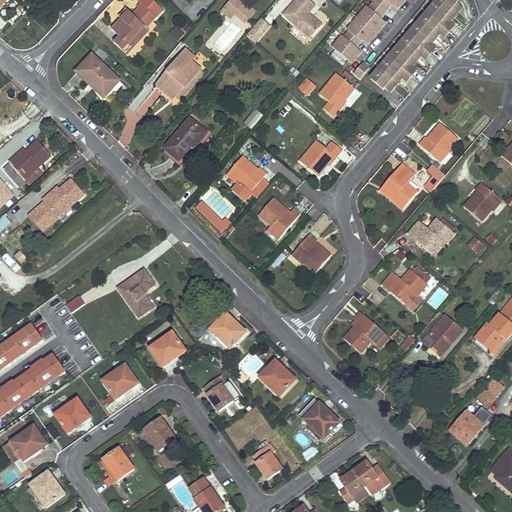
[(0,0),(0,9),(9,0),(0,0)]
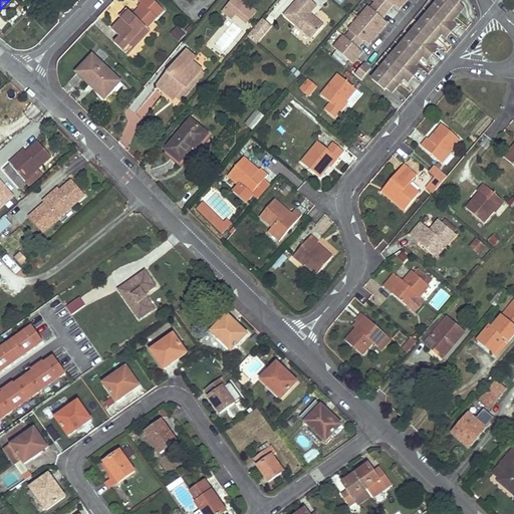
[(256,12),(240,0),(235,0),(224,12),(232,19),(236,15),(247,23),(256,12)]
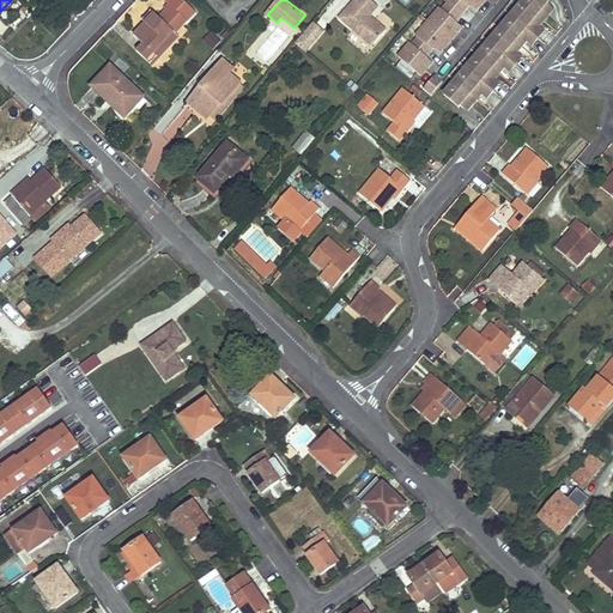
[(376,8),(366,0),(356,0),(339,20),(371,48),(386,32),(374,22),(370,24),(366,20),(369,17),(376,8)]
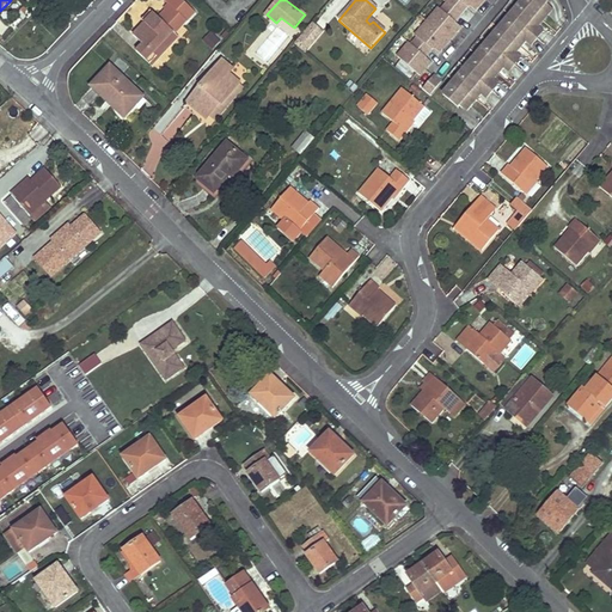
[(450,0),(441,11),(439,8),(416,36),(418,38),(411,46),(410,43),(398,57),(421,77),(430,65),(426,61),(426,57),(432,50),(436,49),(440,53),(459,30),(456,26),(456,22),(467,7),(471,7),(476,11),(484,0),(450,0)]
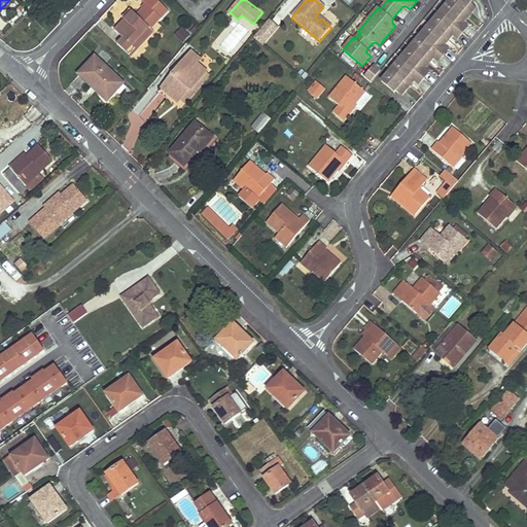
[(471,2),(467,0),(451,0),(381,82),(394,94),(396,92),(399,88),(406,92),(414,81),(419,85),(429,73),(424,69),(433,59),(438,63),(449,50),(444,46),(453,36),(457,40),(467,28),(463,24),(471,13),(466,8),(469,4),(471,2)]
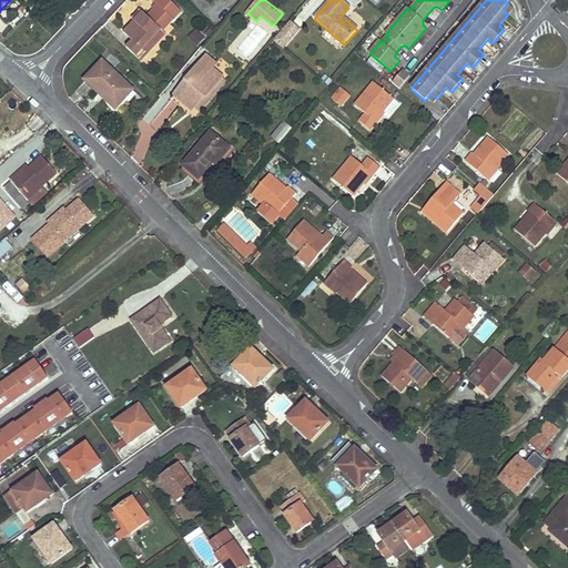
[(508,14),(513,10),(506,4),(503,9),(508,14)]
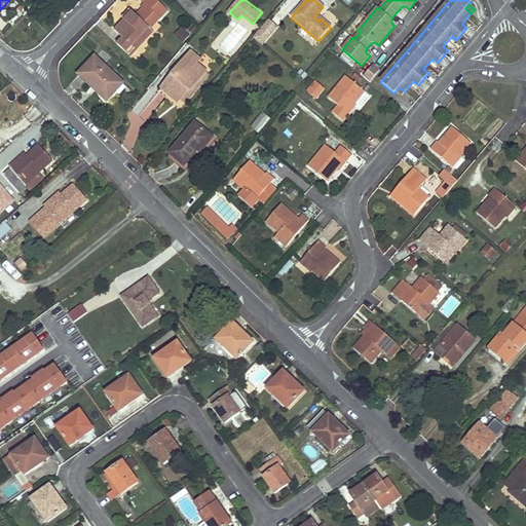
[(133,12),(129,9),(121,17),(124,21),(133,12)]
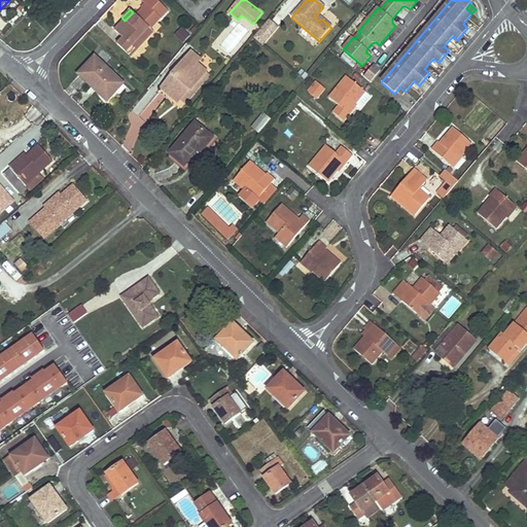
[(153,32),(133,12),(125,21),(115,31),(124,39),(118,45),(131,57),(153,32)]
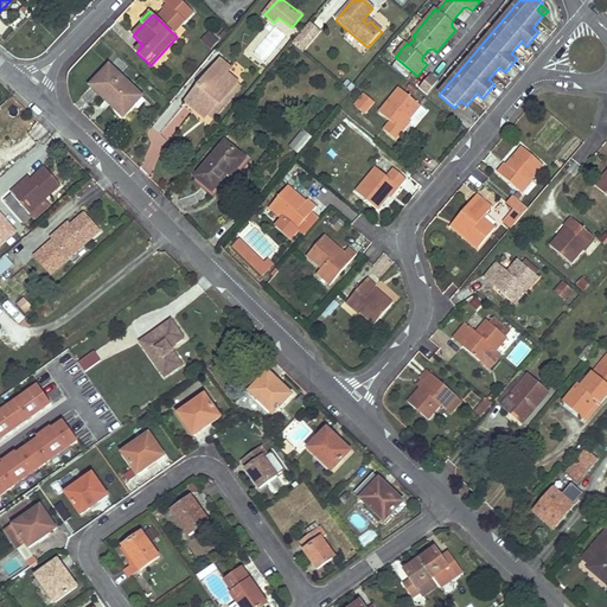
[(292,43),(302,53),(323,32),(311,21),(292,43)]
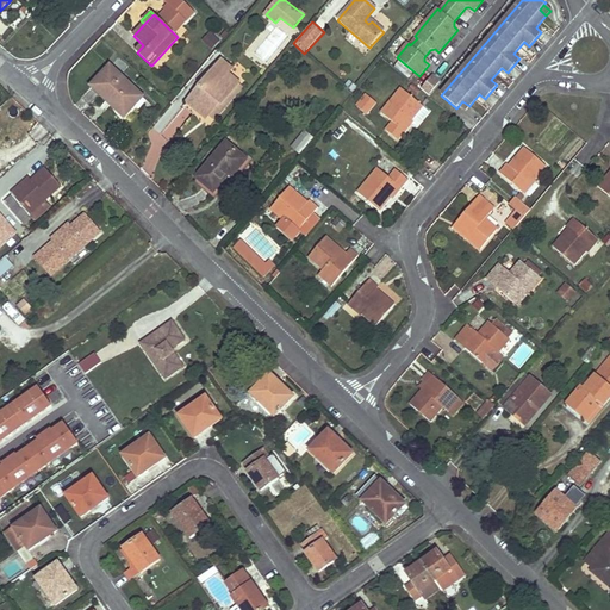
[(210,31),(203,42),(213,49),(221,39),(210,31)]
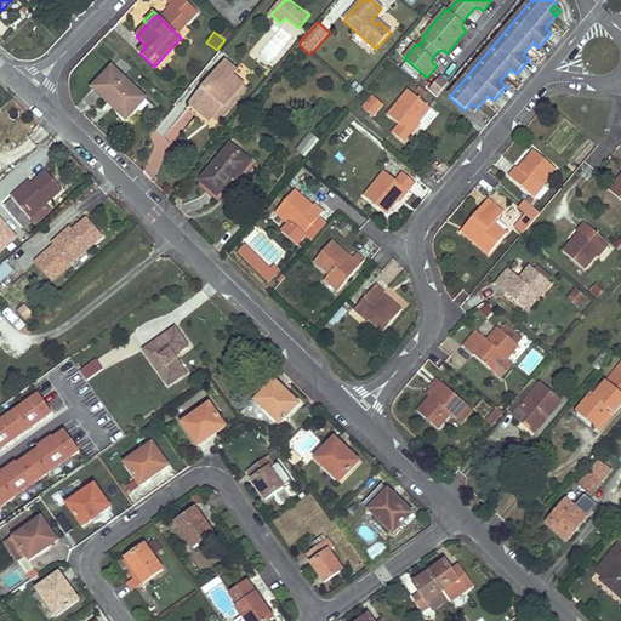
[(237,72),(226,62),(194,101),(204,109),(200,113),(210,120),(223,104),(226,107),(244,85),(233,75),(237,72)]
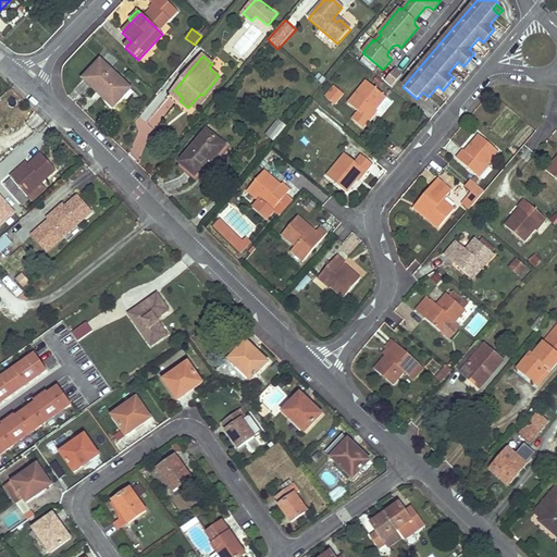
[(131,89),(101,61),(84,79),(99,94),(101,90),(113,101),(121,94),(124,97),(131,89)]
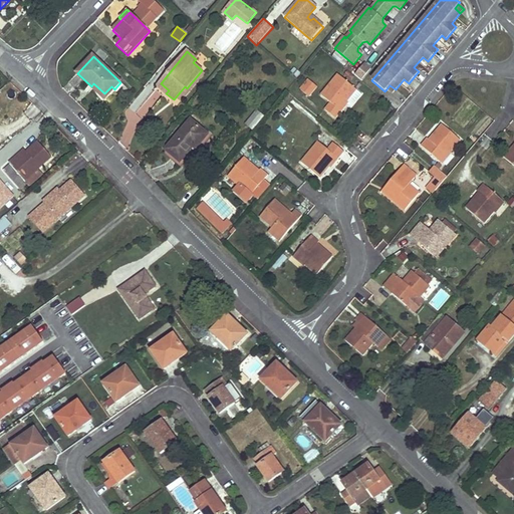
[(353,75),(362,81),(371,67),(362,61),(353,75)]
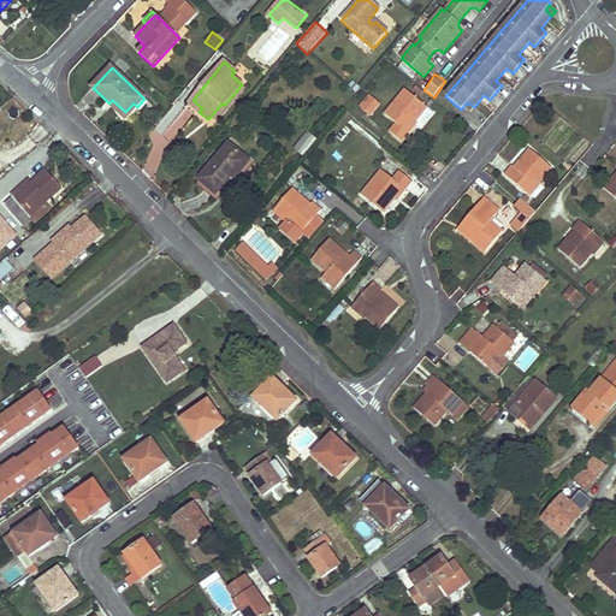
[(247,88),(242,84),(224,106),(221,104),(208,119),(215,125),(247,88)]
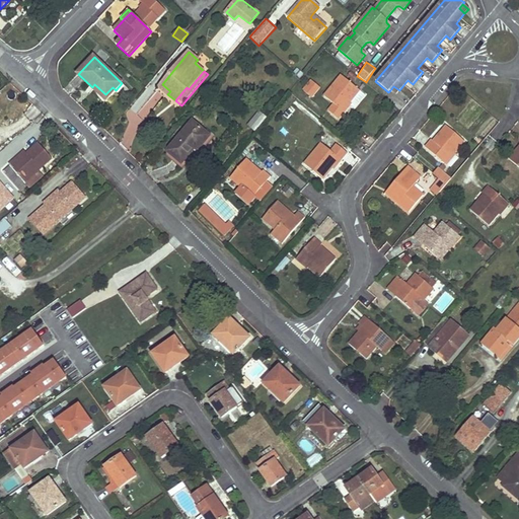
[(360,91),(341,75),(324,95),(334,103),(327,110),(340,120),(345,113),(343,112),(349,104),(360,91)]
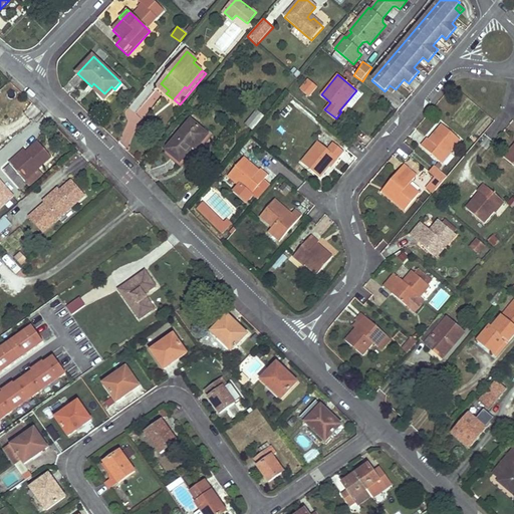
[(123,85),(120,82),(114,89),(117,92),(123,85)]
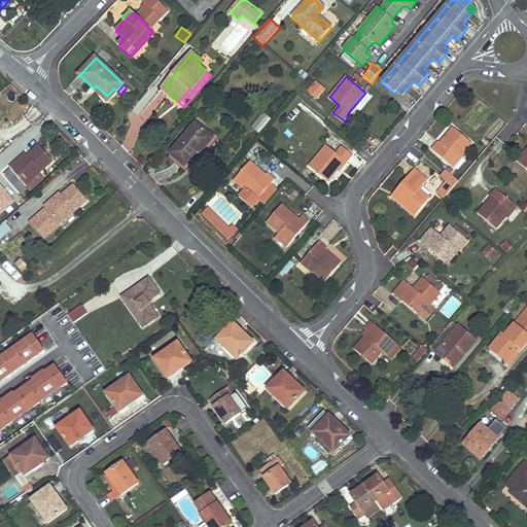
[(324,91),(316,84),(309,92),(317,99),(324,91)]
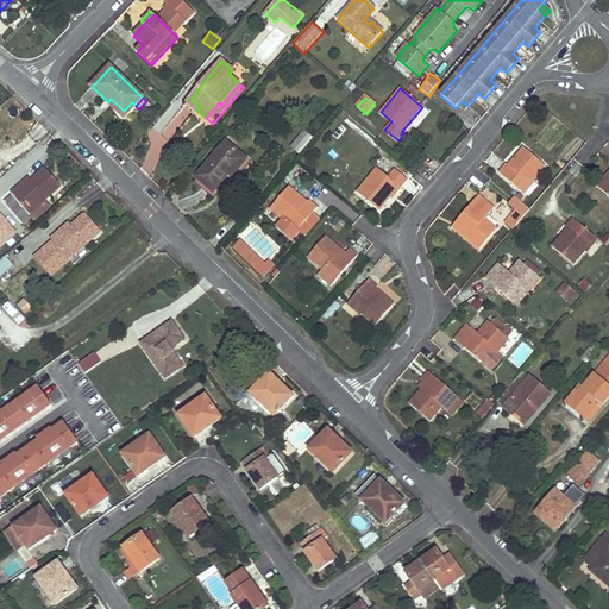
[(136,106),(132,102),(124,111),(111,99),(108,102),(124,118),(136,106)]
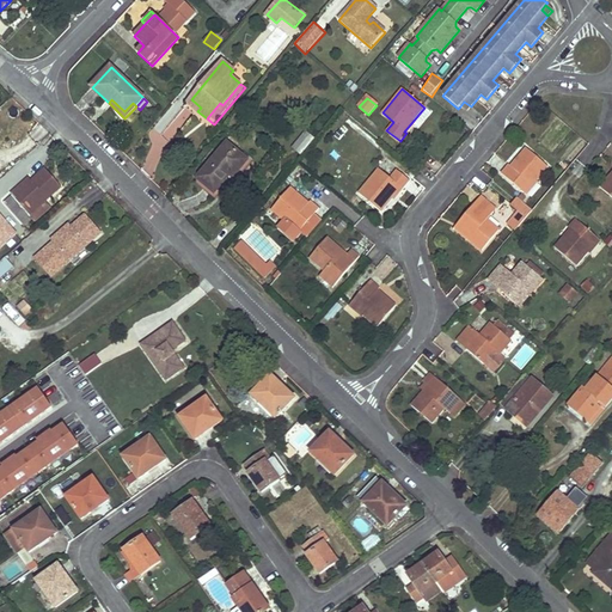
[(201,108),(191,99),(189,103),(197,111),(201,108)]
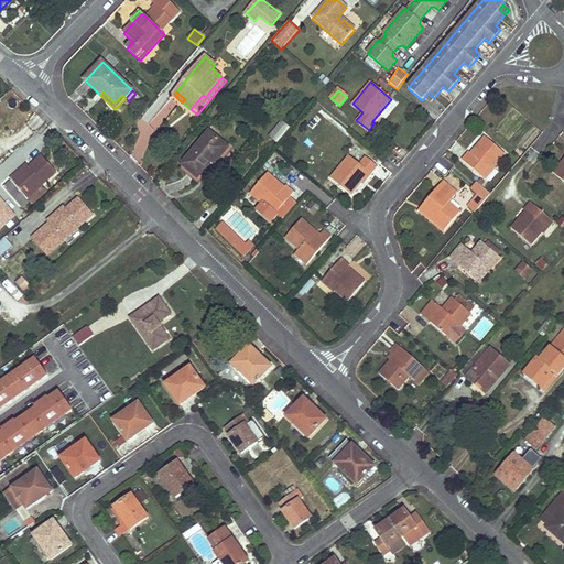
[(430,102),(434,98),(427,94),(424,98),(430,102)]
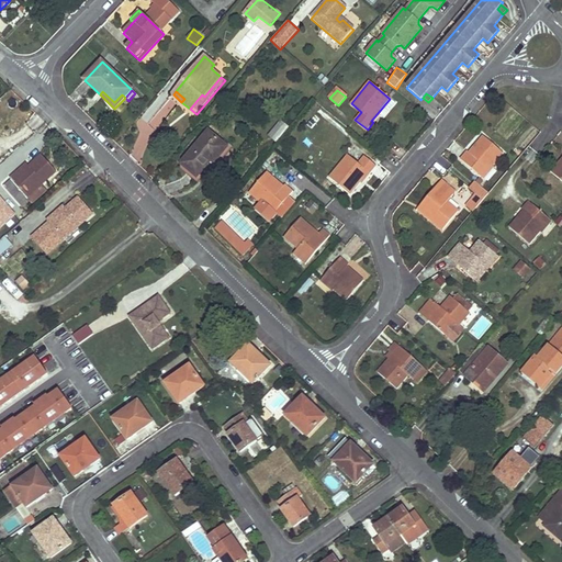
[(395,103),(390,99),(378,113),(383,119),(395,103)]
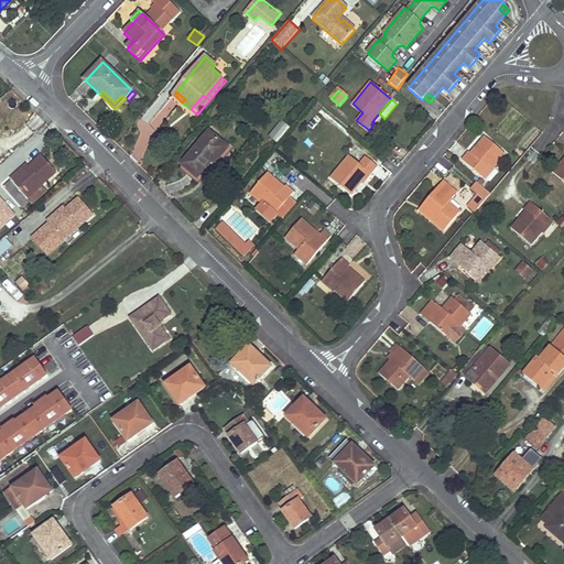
[(149,123),(156,131),(179,108),(171,100),(149,123)]
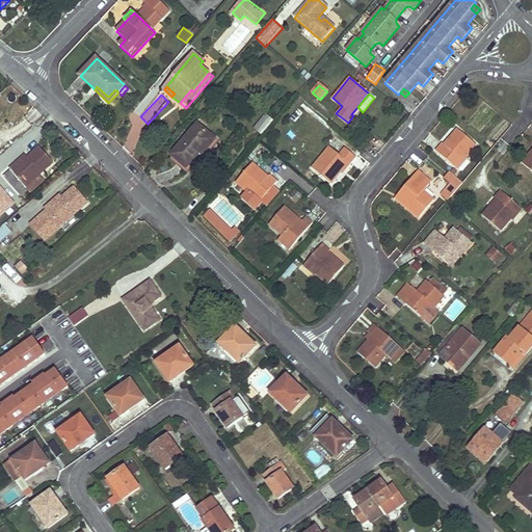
[(272,122),(266,115),(254,129),(261,134),(272,122)]
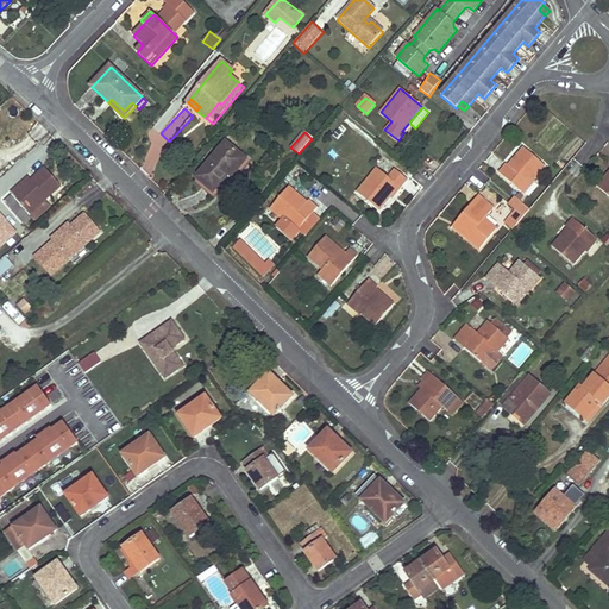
[(248,159),(226,143),(196,179),(214,193),(231,173),(234,175),(248,159)]
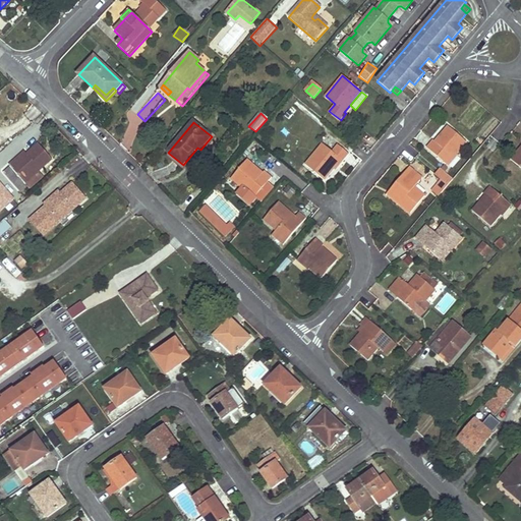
[(466,142),(448,126),(435,141),(433,140),(426,148),(447,165),(456,154),(466,142)]
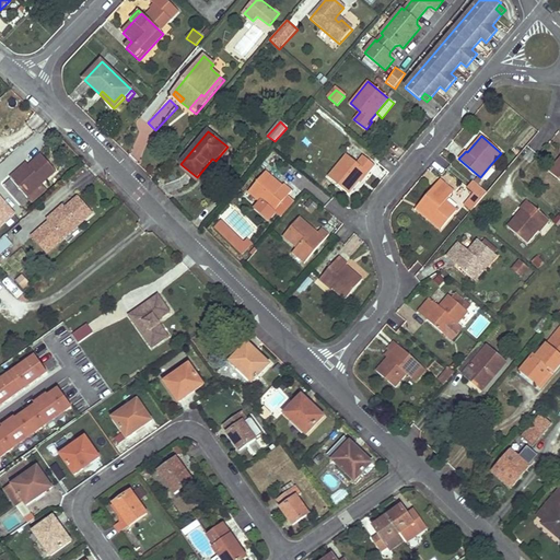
[(358,163),(347,154),(328,177),(347,191),(359,178),(361,179),(366,172),(369,174),(375,166),(363,155),(358,163)]
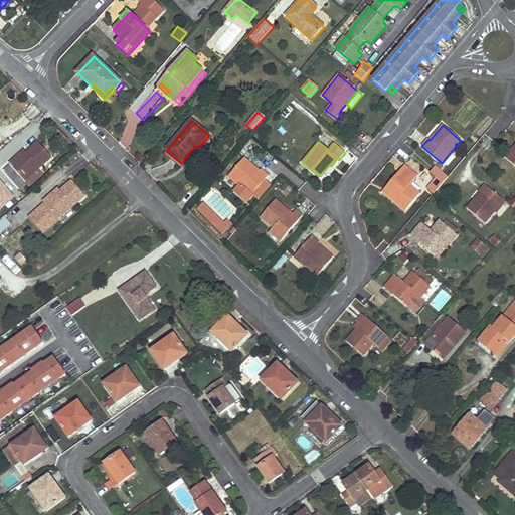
[(51,158),(37,143),(26,152),(24,150),(2,170),(21,191),(34,179),(31,175),(51,158)]
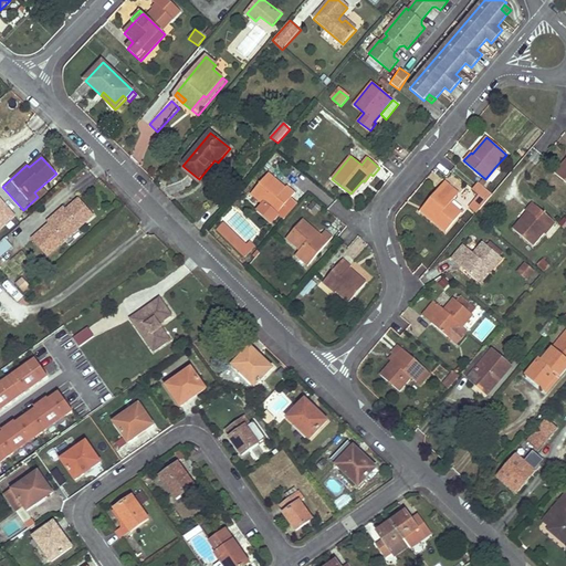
[(565,159),(555,174),(565,184),(565,159)]
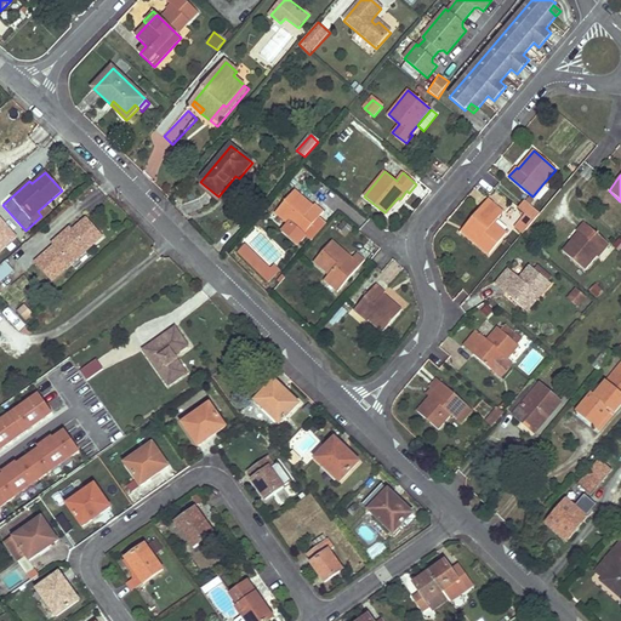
[(546,186),(543,183),(533,197),(534,198),(546,186)]
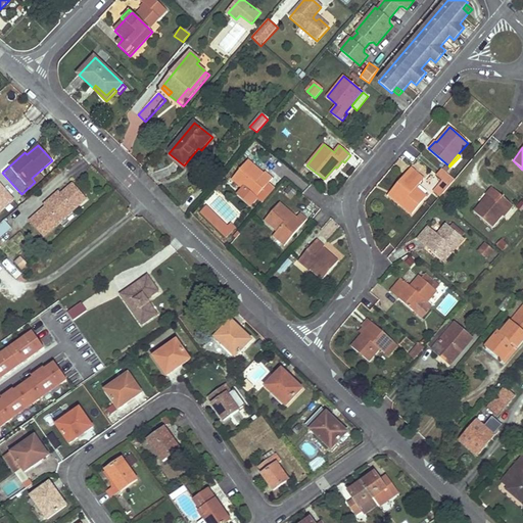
[(264,174),(249,160),(232,180),(244,190),(245,188),(256,198),(269,183),(273,179),(266,172),(264,174)]
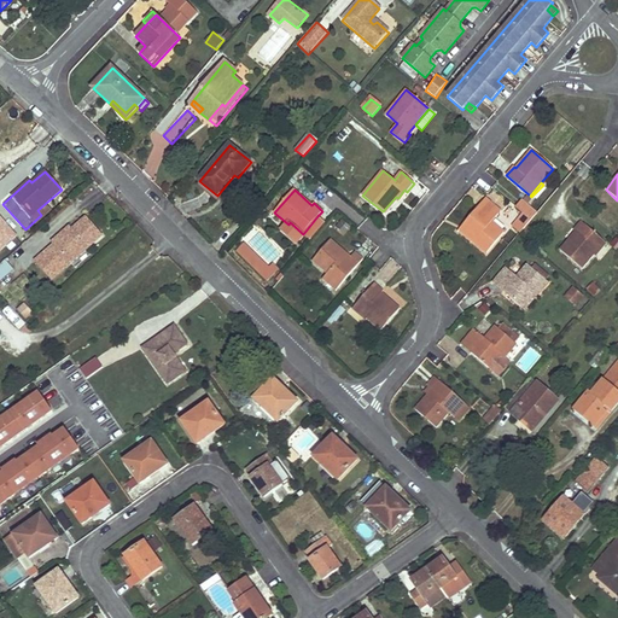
[(490,202),(487,198),(478,209),(482,211),(490,202)]
